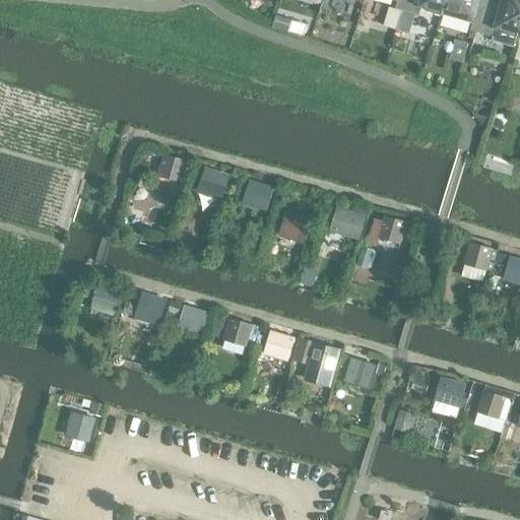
[(398,0),(396,9),(403,11),(407,12),(410,0),(398,0)]
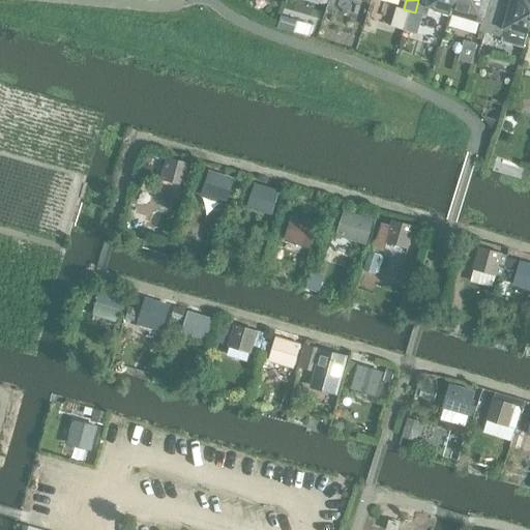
[(418,0),(415,12),(428,16),(431,6),(435,8),(434,11),(450,17),(452,12),(455,0),(418,0)]
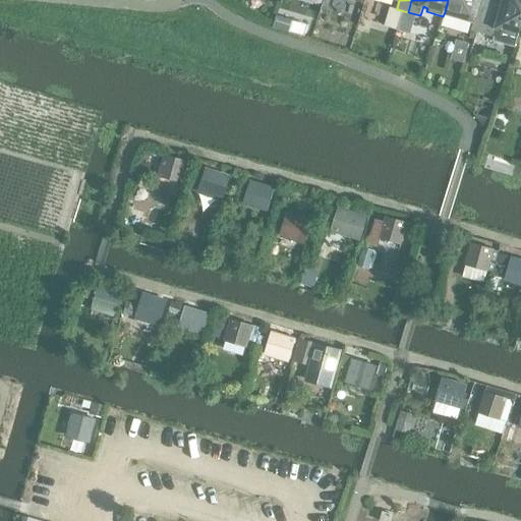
[(448,0),(445,12),(474,21),(472,31),(483,35),(491,8),(480,5),(481,0),(448,0)]
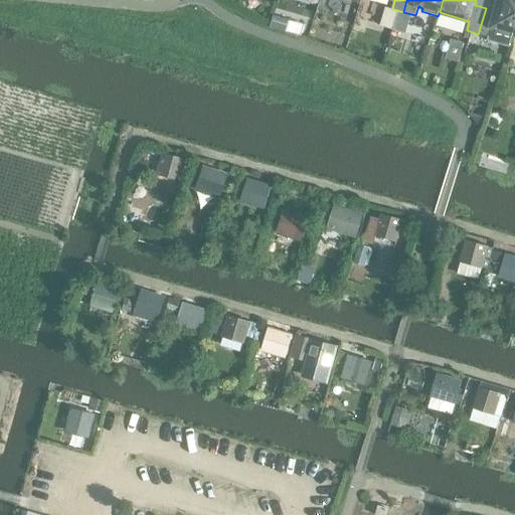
[(514,0),(499,0),(496,11),(486,8),(478,34),(490,37),(489,41),(510,47),(512,37),(513,34),(514,28),(514,0)]
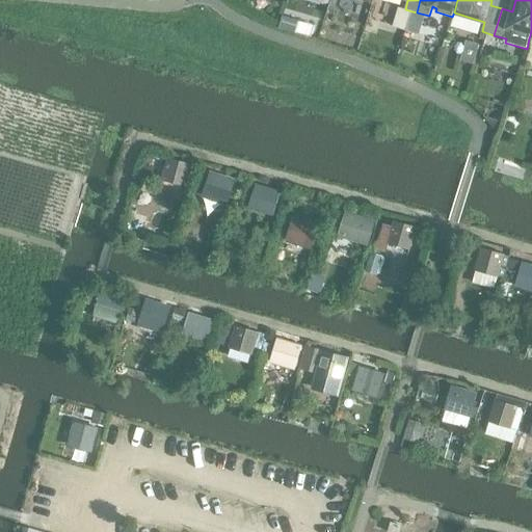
[(399,7),(394,26),(407,30),(413,11),(405,9),(399,7)]
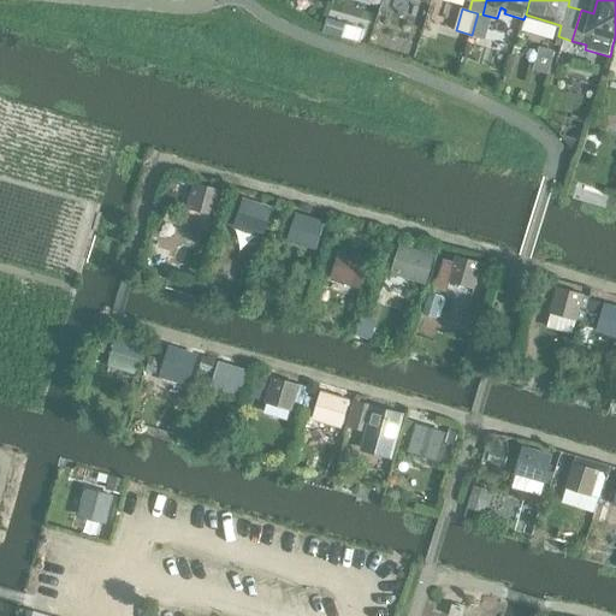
[(327,18),(324,33),(343,37),(347,24),(327,18)]
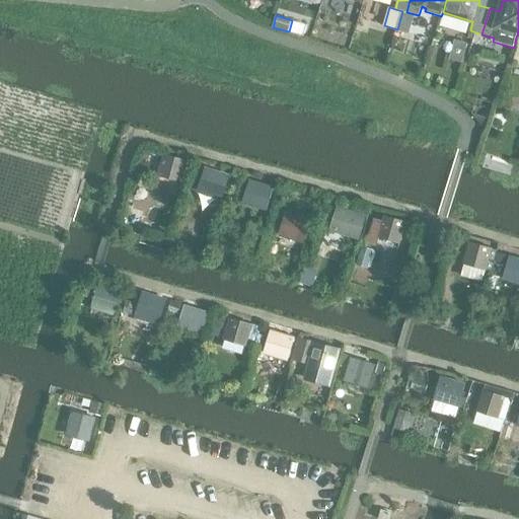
[(187,161),(165,155),(159,176),(180,181),(187,161)]
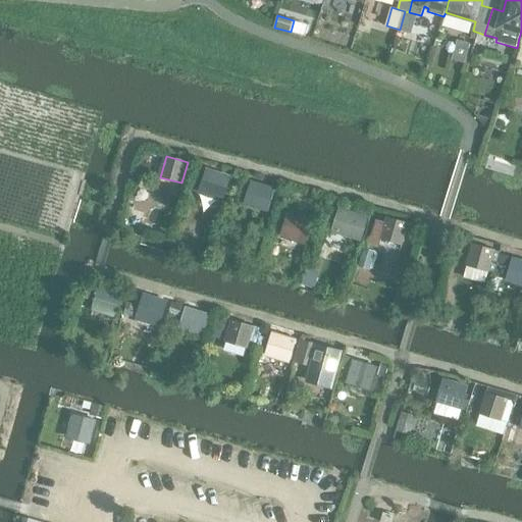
[(230,177),(208,170),(203,188),(214,192),(213,197),(223,200),(230,177)]
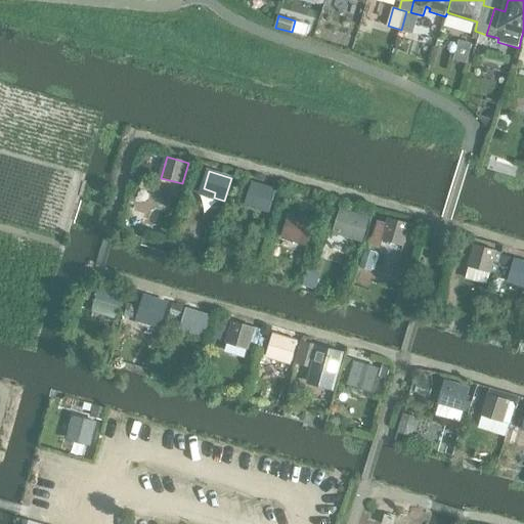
[(276,190),(254,183),(249,201),(260,205),(259,209),(269,212),(276,190)]
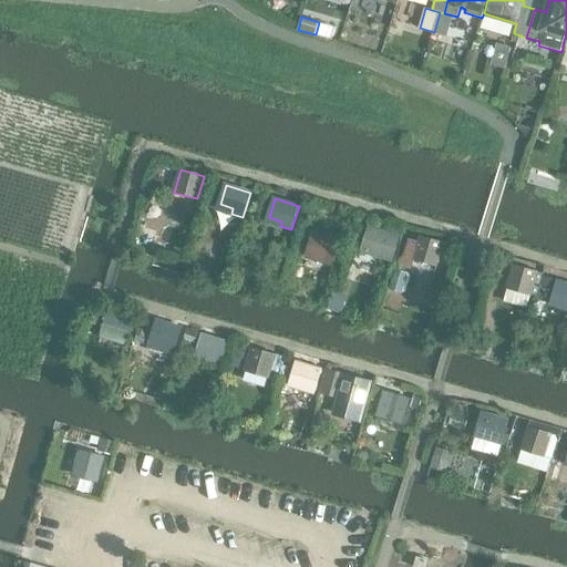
[(394,235),(370,228),(363,251),(387,259),(394,235)]
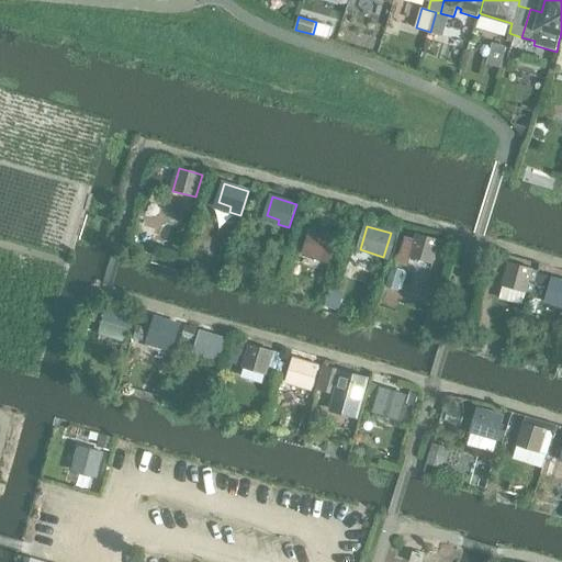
[(337,238),(313,232),(307,250),(321,255),(318,259),(329,262),(330,261),(335,262),(338,254),(333,251),(337,238)]
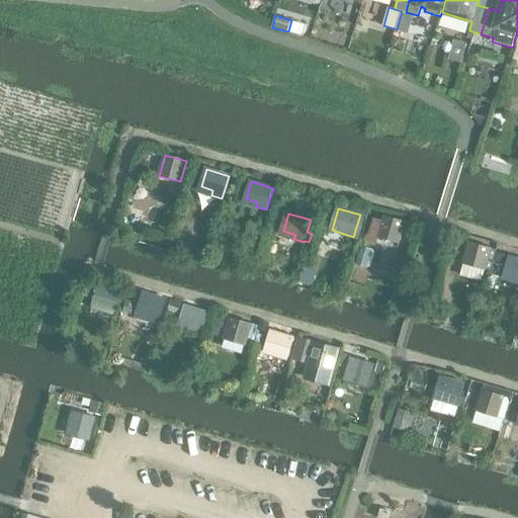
[(374,219),(368,239),(377,242),(378,237),(399,243),(406,223),(384,216),(383,222),(374,219)]
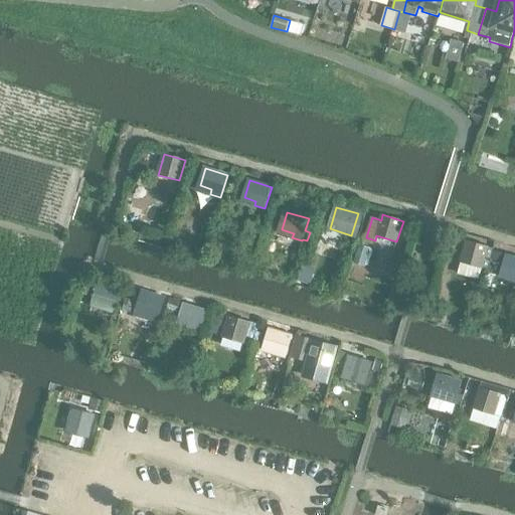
[(180,226),(176,239),(188,243),(193,230),(180,226)]
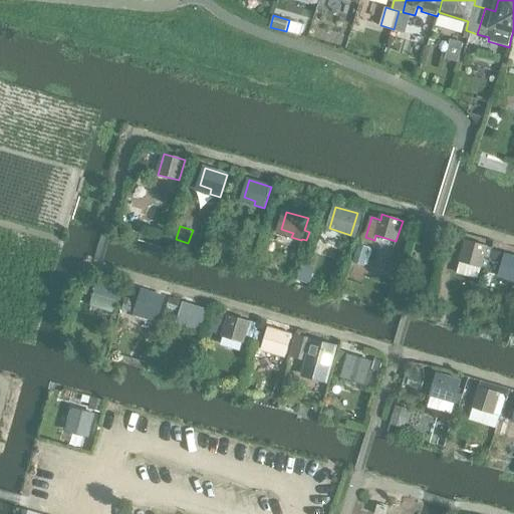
[(486,268),(492,248),(466,241),(464,246),(460,245),(458,255),(462,256),(457,274),(478,279),(481,267),(486,268)]
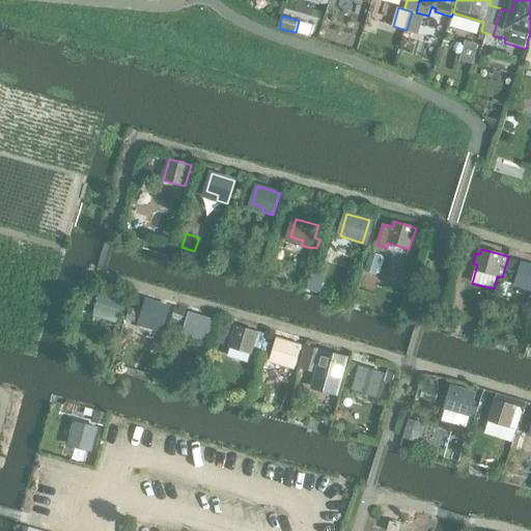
[(370,254),(365,272),(379,275),(383,264),(384,258),(370,254)]
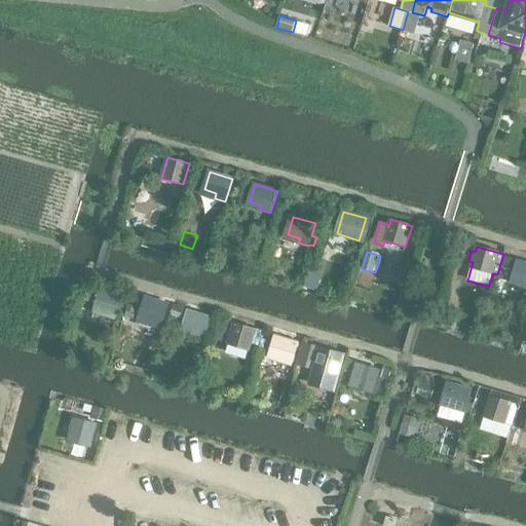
[(504,257),(501,267),(512,270),(515,260),(504,257)]
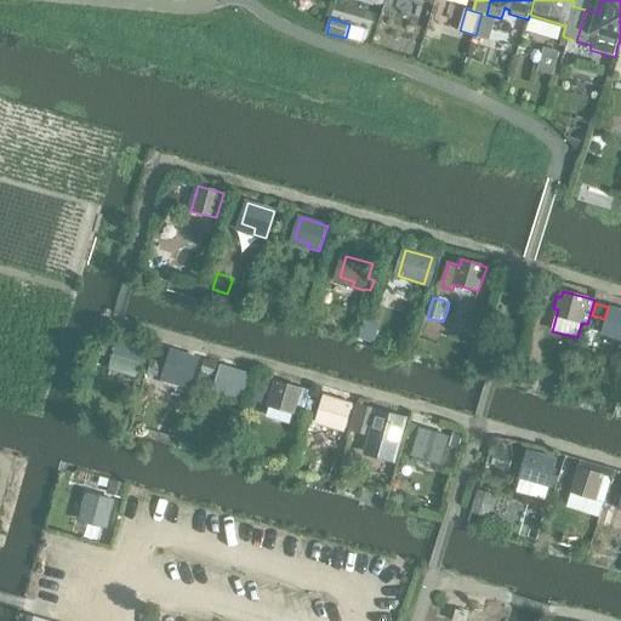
[(620,311),(611,308),(605,329),(620,332),(617,339),(620,339),(620,311)]
